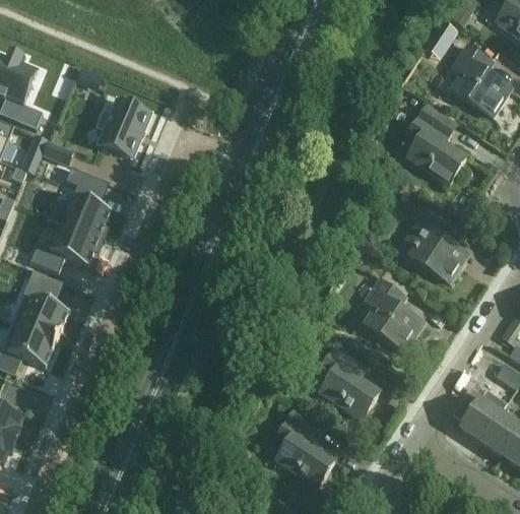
[(496,0),(505,6),(496,21),(519,37),(519,0),(496,0)]
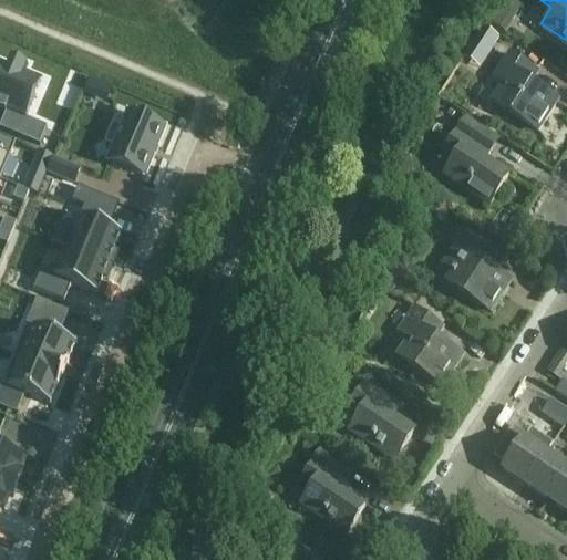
[(488,42),(495,31),(483,23),(475,34),(488,42)]
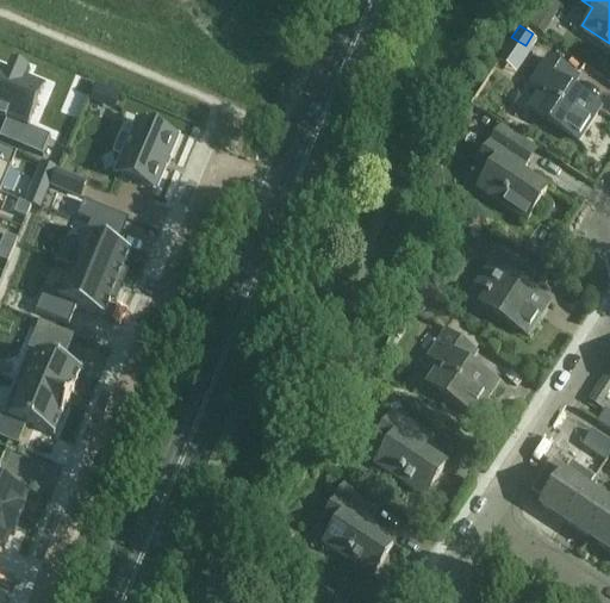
[(598,103),(567,82),(576,72),(546,53),(528,79),(541,87),(530,104),(577,135),(598,103)]
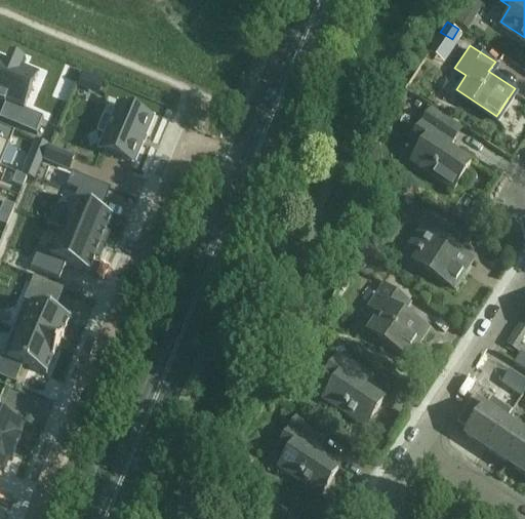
[(0,54),(0,96),(5,100),(0,113),(0,115),(36,130),(43,113),(24,105),(38,70),(0,54)]
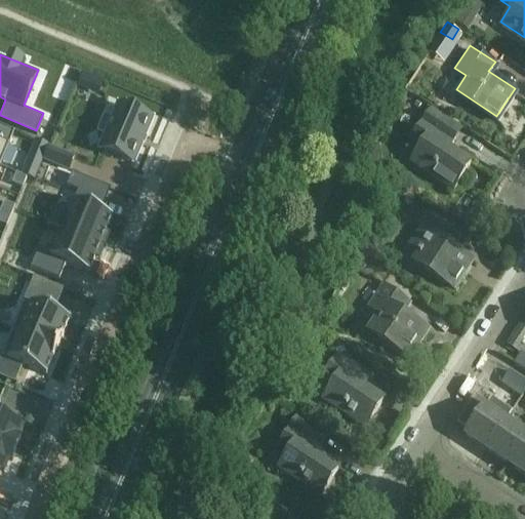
[(105,110),(98,126),(106,129),(99,144),(134,158),(153,113),(119,98),(113,113),(105,110)]
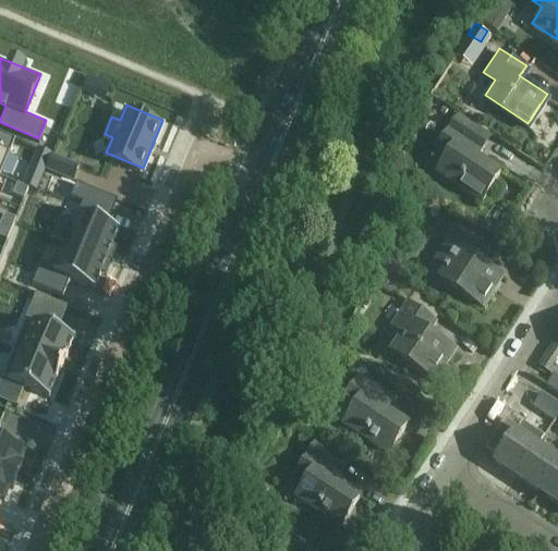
[(499,167),(475,150),(489,130),(459,109),(436,144),(448,151),(437,168),(481,196),(499,167)]
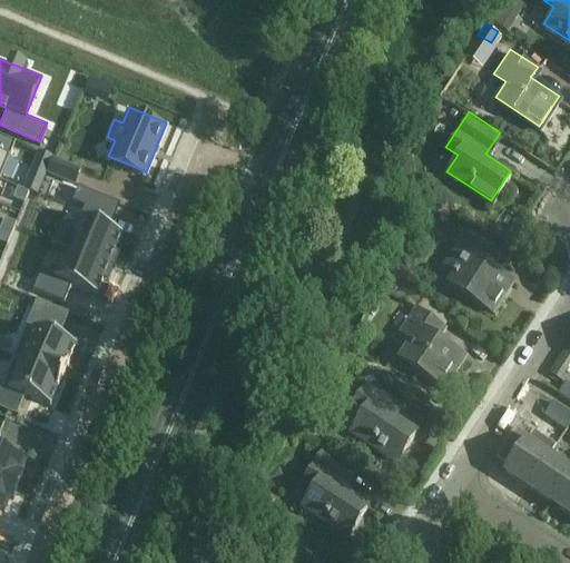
[(0,174),(1,175),(16,138),(0,131),(0,174)]
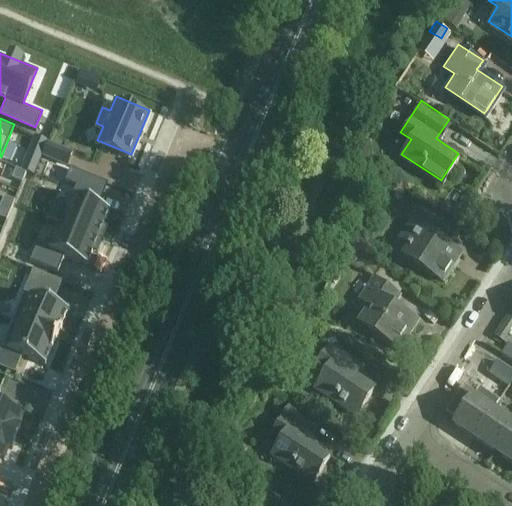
[(49,139),(44,151),(67,161),(72,149),(49,139)]
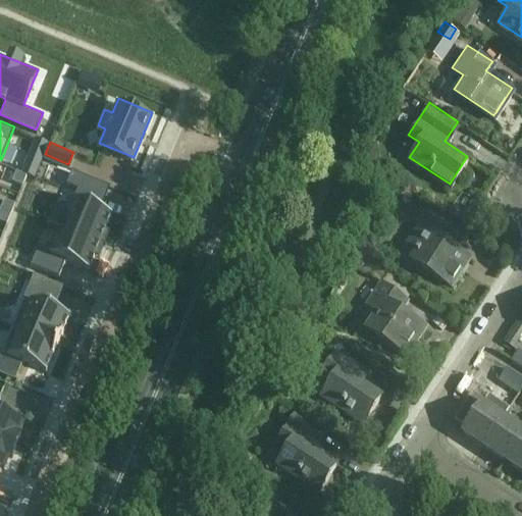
[(21,168),(33,172),(37,161),(25,157),(21,168)]
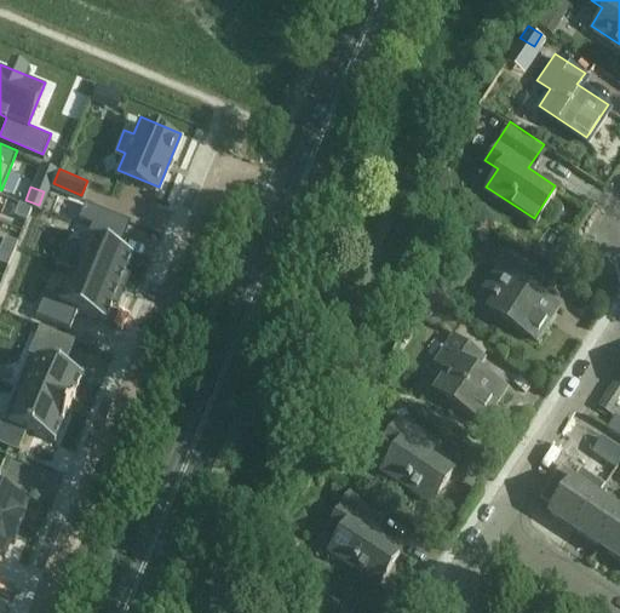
[(19,199),(15,211),(27,216),(32,204),(19,199)]
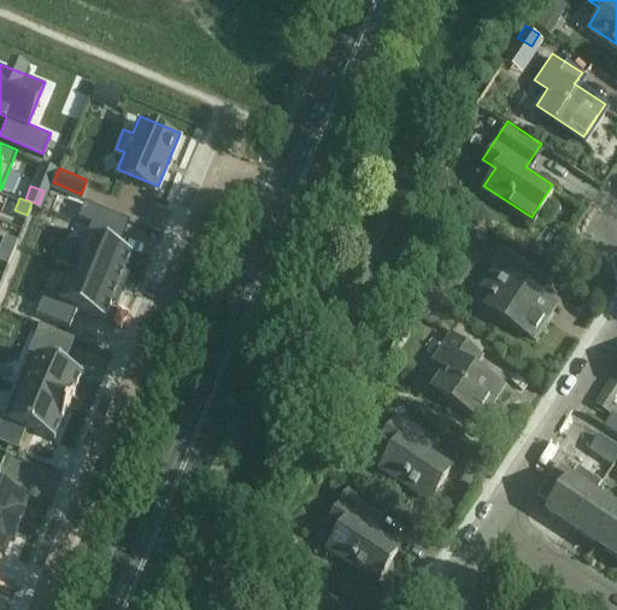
[(86,221),(70,262),(118,282),(124,268),(119,267),(125,248),(99,238),(109,212),(77,199),(71,215),(86,221)]
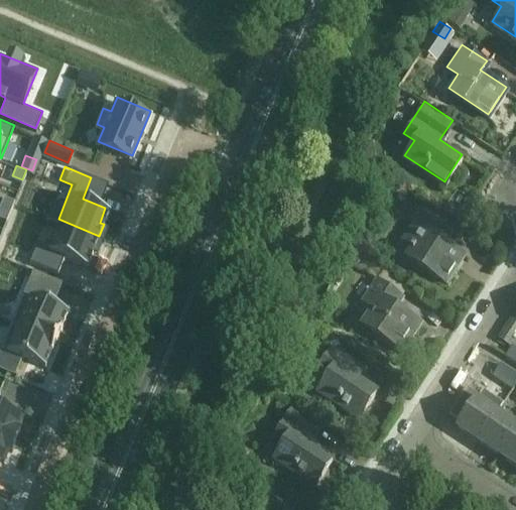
[(4,193),(0,203),(11,207),(14,197),(4,193)]
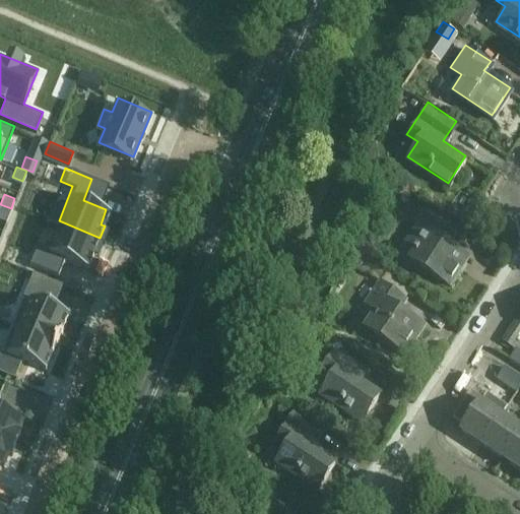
[(0,204),(0,215),(7,218),(11,208),(0,204)]
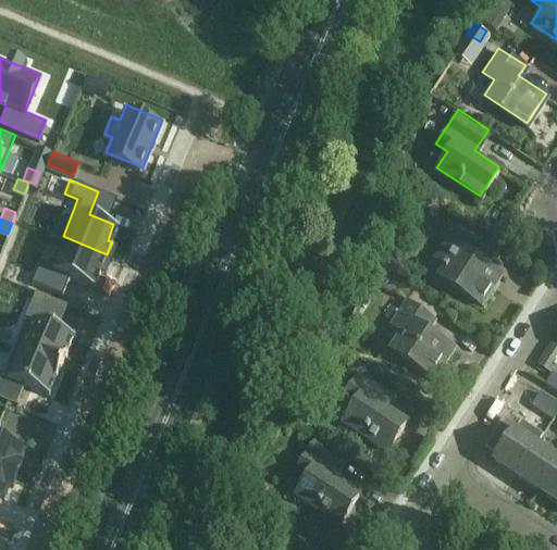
[(500,272),(478,258),(485,247),(453,226),(434,254),(445,262),(438,273),(482,301),(500,272)]
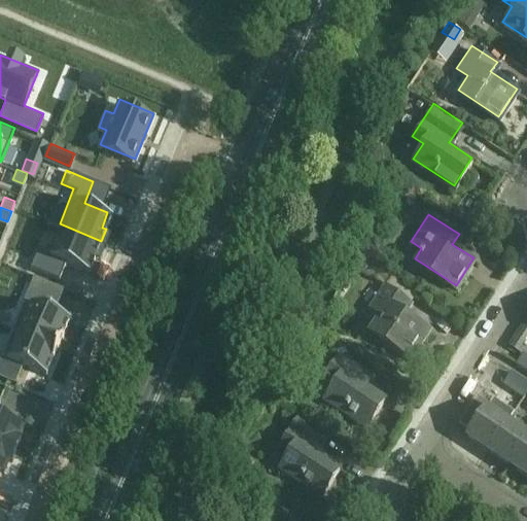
[(35,246),(29,263),(30,264),(58,276),(64,259),(85,269),(92,252),(97,253),(101,241),(60,223),(49,251),(35,246)]
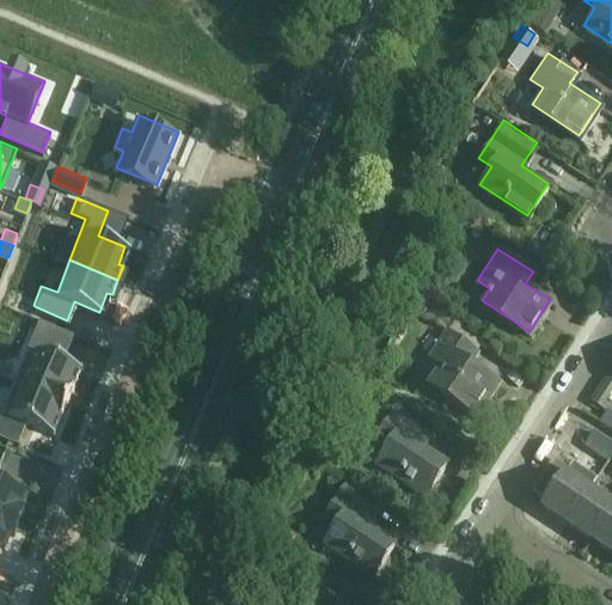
[(499,379),(467,360),(476,348),(446,329),(428,354),(440,362),(429,379),(477,411),(499,379)]
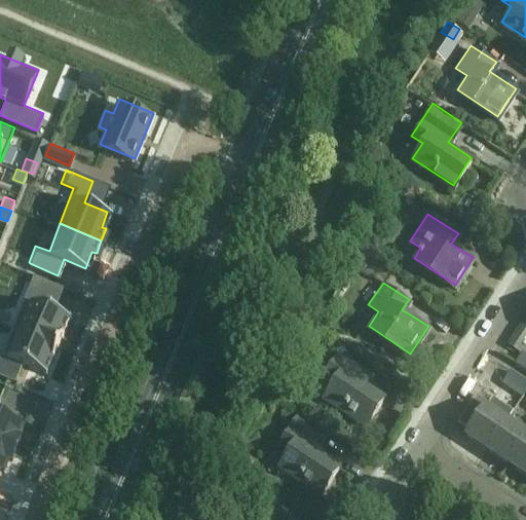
[(25,295),(12,324),(59,343),(64,331),(63,331),(70,316),(71,314),(25,295)]
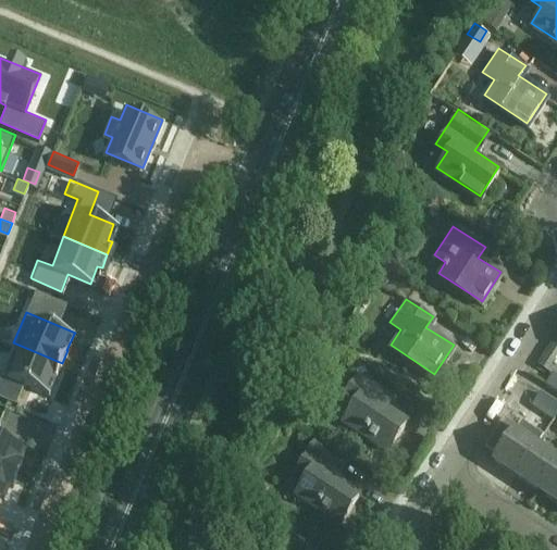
[(13,342),(1,373),(50,392),(50,391),(57,375),(62,363),(13,342)]
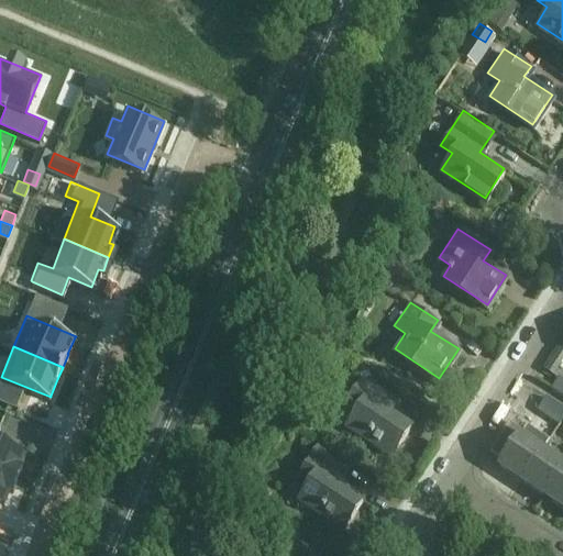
[(562,392),(562,375),(558,373),(550,384),(562,392)]
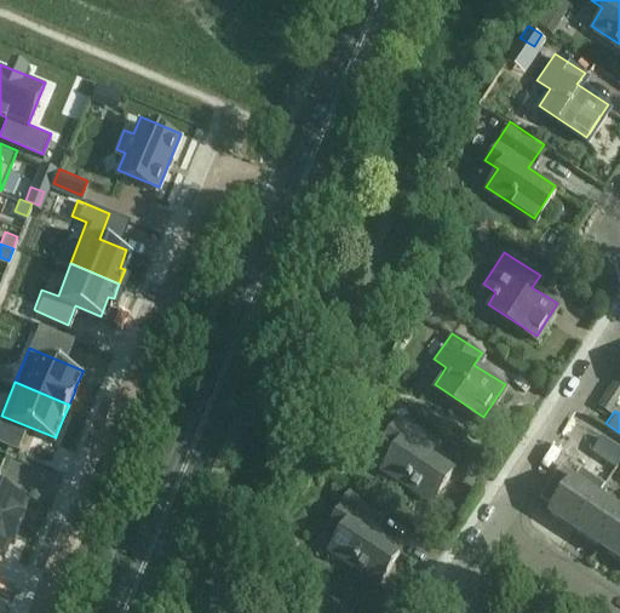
[(452,465),(428,450),(435,437),(400,413),(382,440),(394,447),(383,465),(430,497),(452,465)]
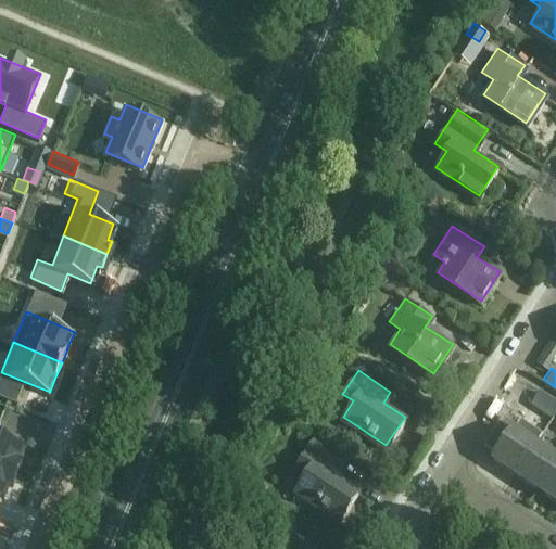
[(551,415),(554,410),(555,407),(555,397),(539,386),(529,400),(551,415)]
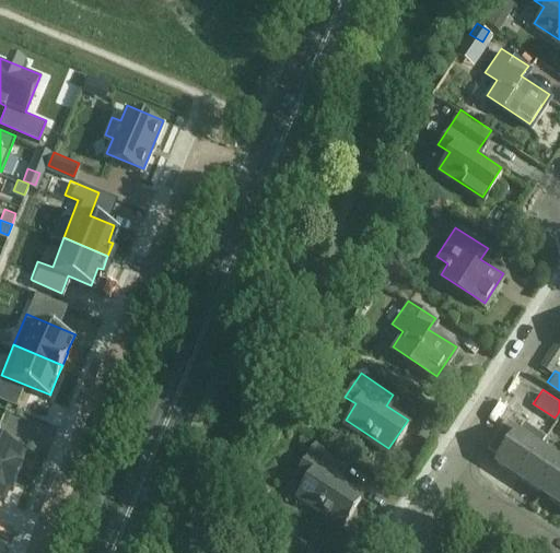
[(517,475),(539,443),(546,432),(524,418),(517,428),(503,420),(486,445),(500,455),(496,460),(517,475)]
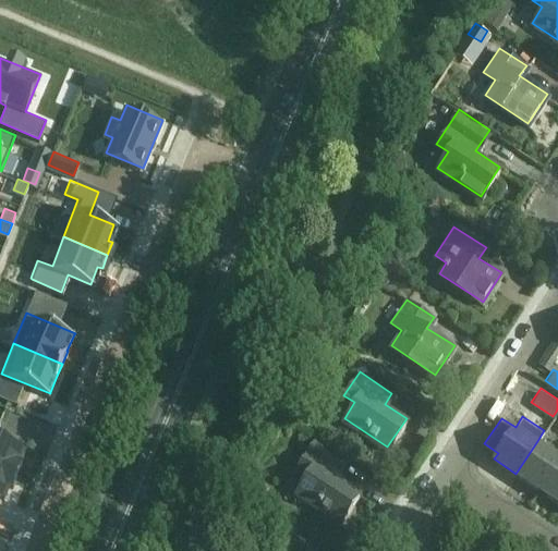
[(350,453),(318,433),(295,468),(306,476),(295,492),(338,521),(358,490),(336,476),(350,453)]
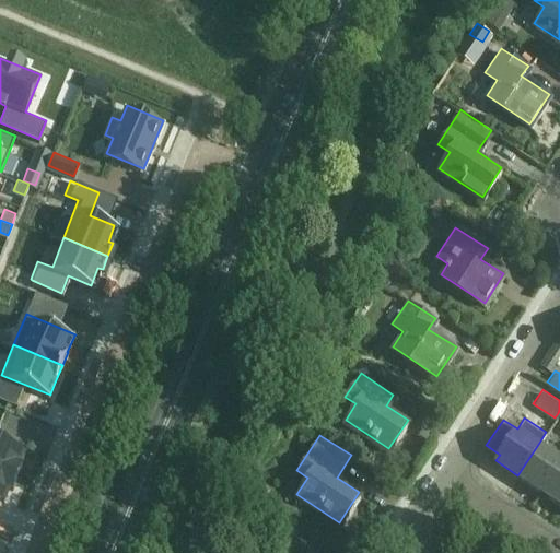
[(0,467),(18,474),(23,462),(19,460),(24,448),(0,438),(0,467)]
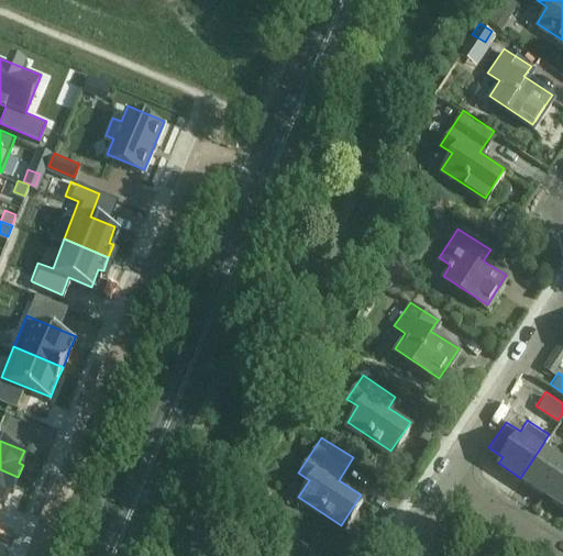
[(562,460),(562,459),(542,445),(520,478),(542,492),(562,460)]
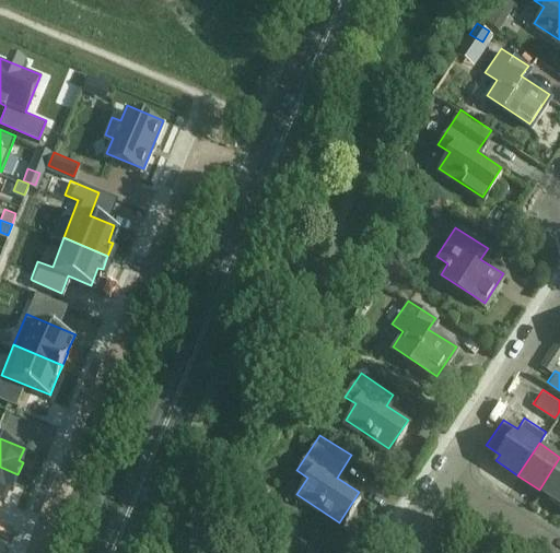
[(559,458),(539,490),(559,503),(559,458)]
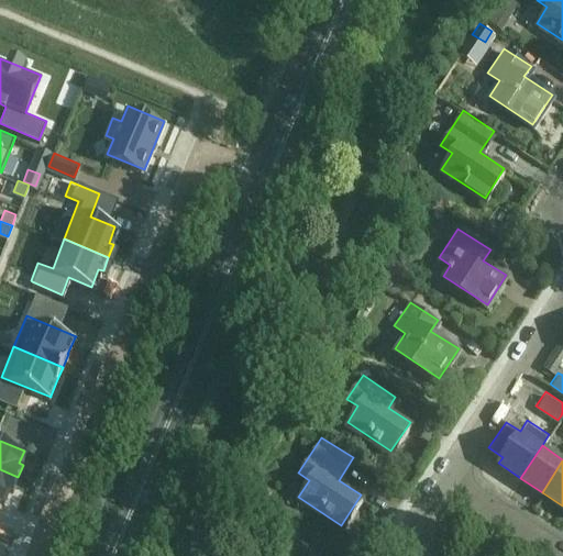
[(0,469),(0,497),(4,499),(9,487),(12,489),(18,477),(0,469)]
